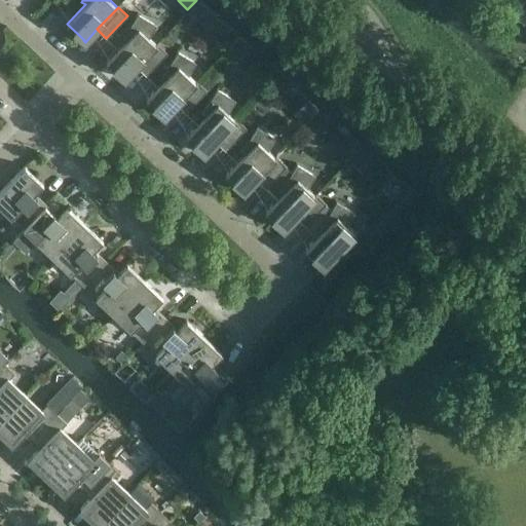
[(193,7),(186,15),(194,24),(202,15),(193,7)]
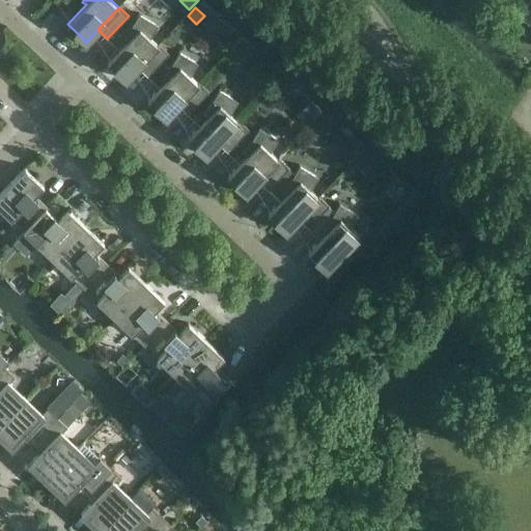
[(126,43),(107,62),(124,78),(124,79),(126,80),(138,66),(159,46),(159,45),(158,44),(149,36),(156,26),(139,16),(140,15),(138,14),(122,39),(126,43)]
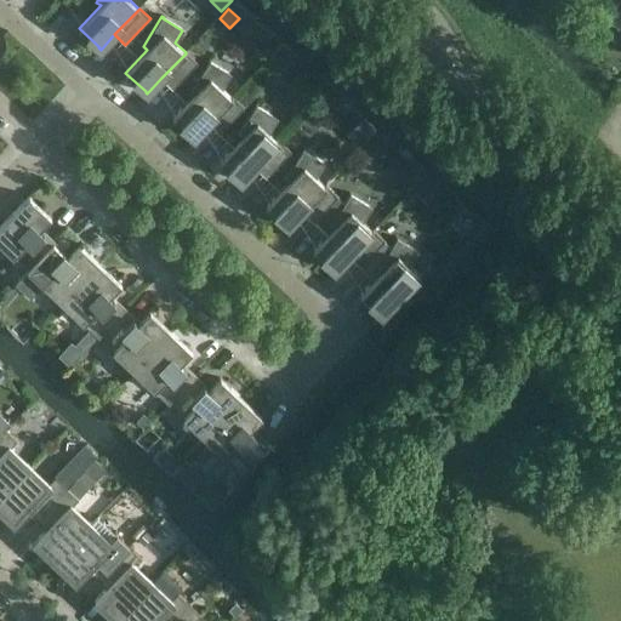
[(186,53),(161,78),(172,89),(197,63),(186,53)]
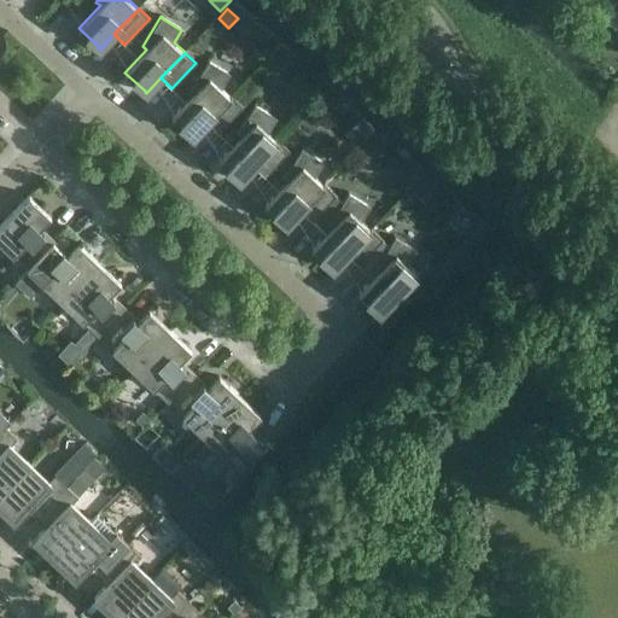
[(193,93),(172,116),(192,135),(192,136),(193,138),(208,122),(232,97),(231,97),(231,95),(221,86),(228,74),(209,63),(209,60),(208,59),(190,91),(193,93)]
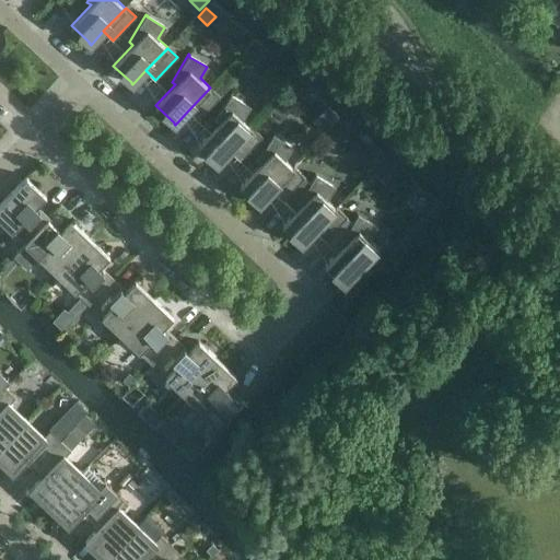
[(210,88),(188,111),(198,120),(220,97),(210,88)]
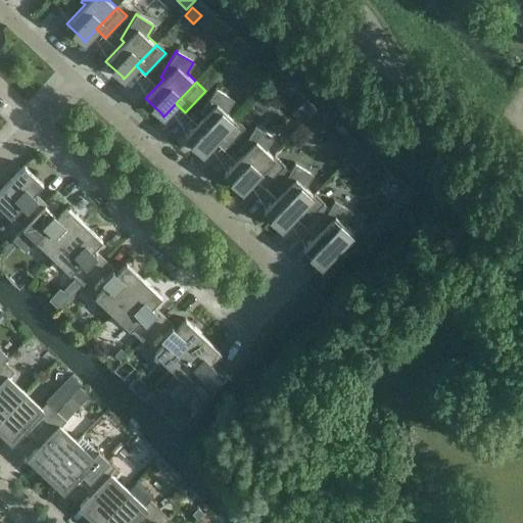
[(203,116),(185,136),(202,152),(201,152),(202,153),(203,153),(215,141),(236,120),(235,119),(226,110),(232,100),(216,90),(217,89),(215,88),(199,113),(203,116)]
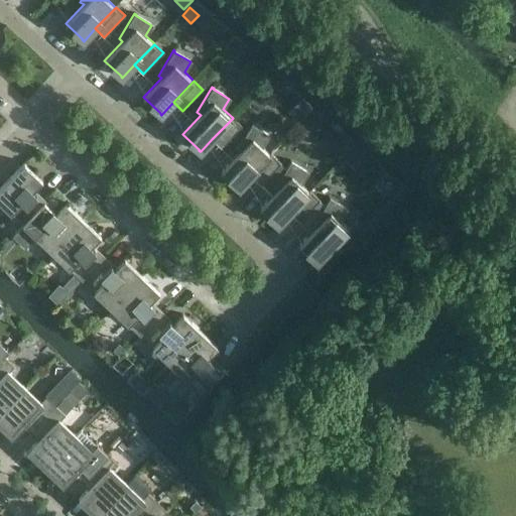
[(257,95),(247,105),(256,114),(263,107),(263,101),(257,95)]
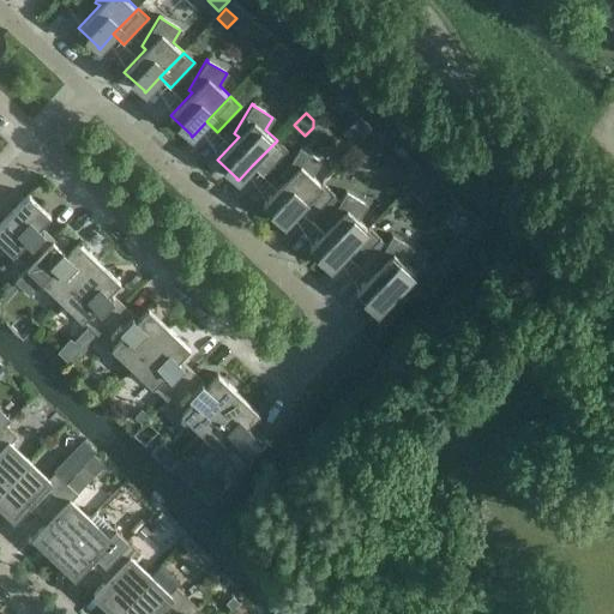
[(367,162),(385,143),(374,131),(355,151),(367,162)]
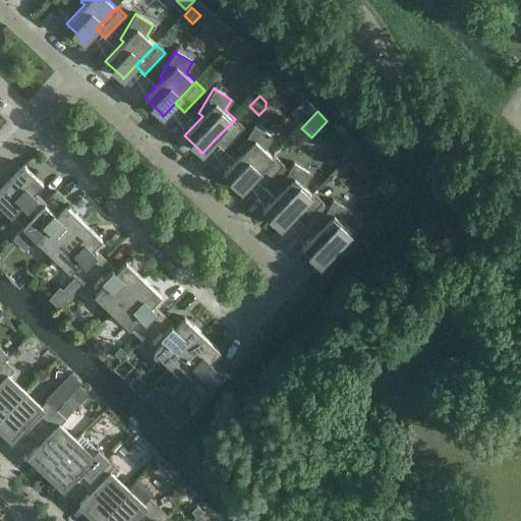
[(235,119),(214,140),(223,149),(243,127),(235,119)]
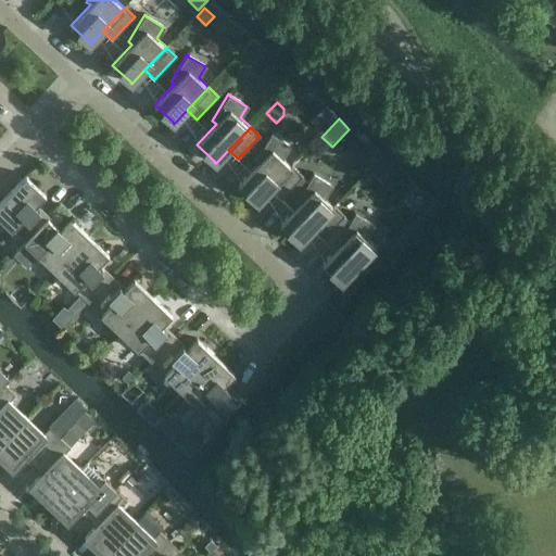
[(258,163),(239,184),(256,201),(256,202),(257,202),(257,203),(270,190),(292,166),(291,166),(282,158),(289,147),(272,136),(272,135),(270,134),(254,161),(258,163)]
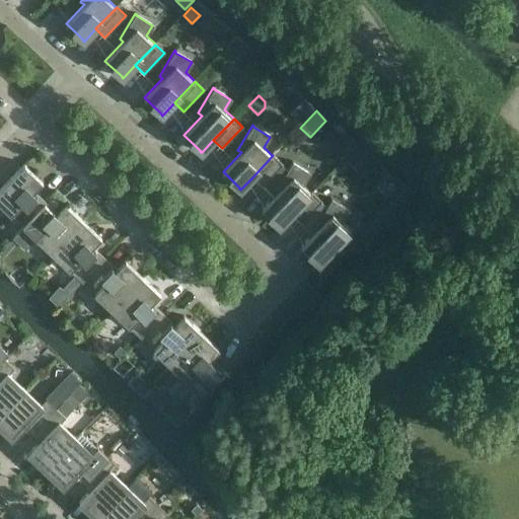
[(357,170),(369,157),(357,146),(345,159),(357,170)]
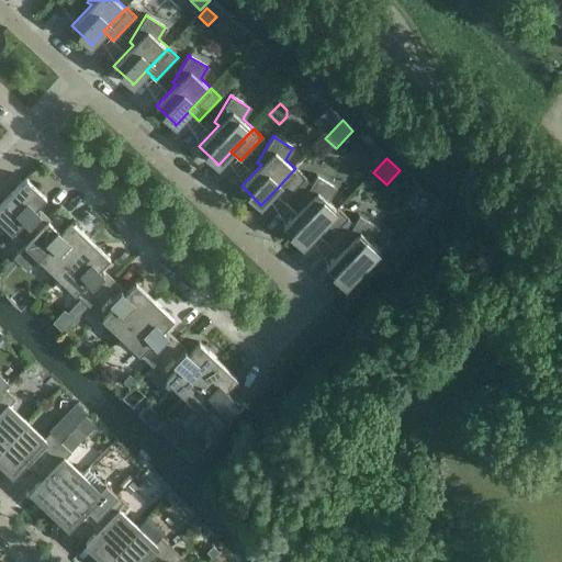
[(295,168),(273,192),(283,201),(295,213),(283,226),(302,244),(302,245),(303,245),(316,232),(337,208),(328,199),(334,188),(316,178),(317,176),(316,176),(311,183),(305,178),(295,168)]
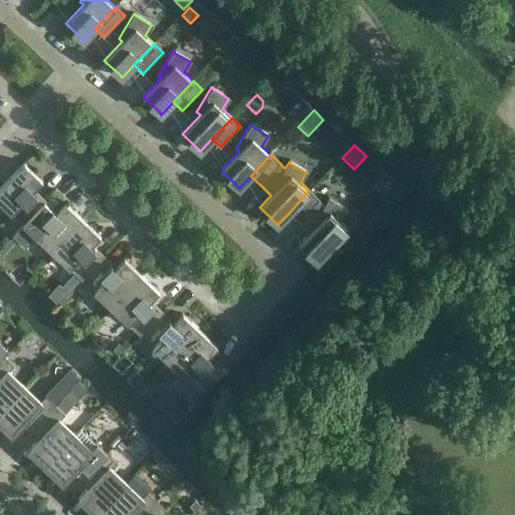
[(0,203),(23,225),(45,202),(32,189),(41,181),(25,165),(25,164),(24,163),(0,187),(0,203)]
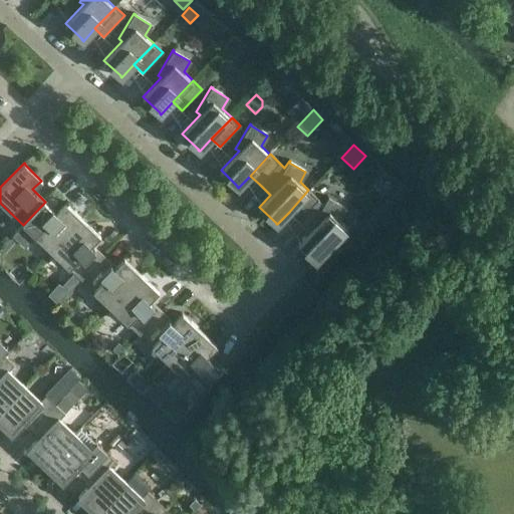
[(308,190),(289,212),(297,221),(309,232),(298,243),(315,259),(314,260),(316,261),(347,228),(338,219),(344,209),(328,199),(329,198),(327,197),(323,205),(318,199),(308,190)]
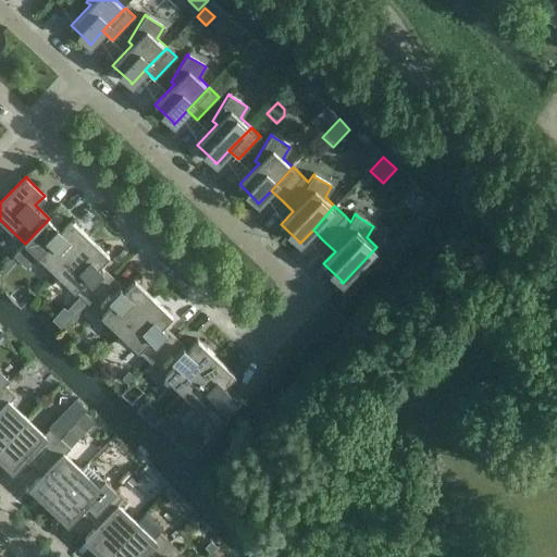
[(56,273),(89,237),(70,220),(60,230),(49,219),(25,244),(13,256),(26,268),(37,256),(56,273)]
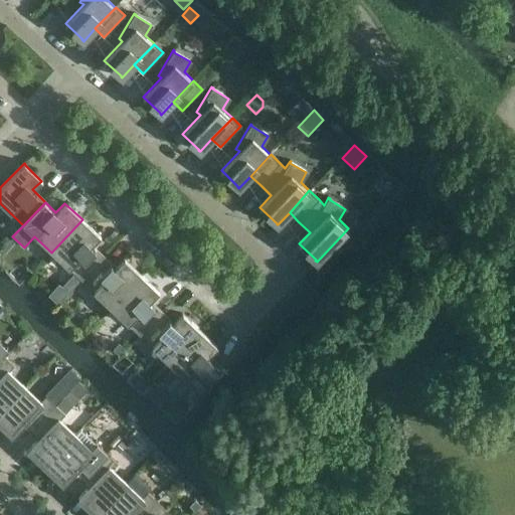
[(80,280),(103,256),(91,245),(100,236),(82,219),(51,252),(73,273),(79,280),(80,280)]
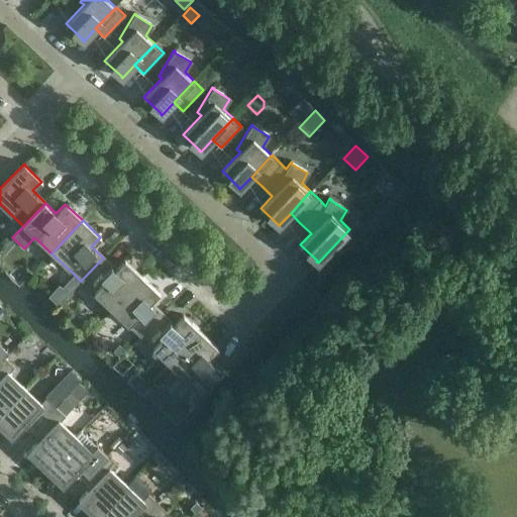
[(110,309),(141,276),(124,260),(115,269),(103,257),(81,281),(110,309)]
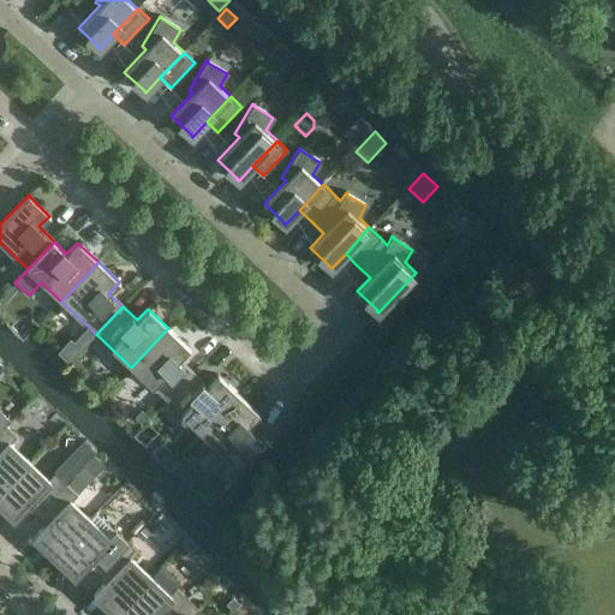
[(88,326),(72,341),(81,350),(95,334),(88,326)]
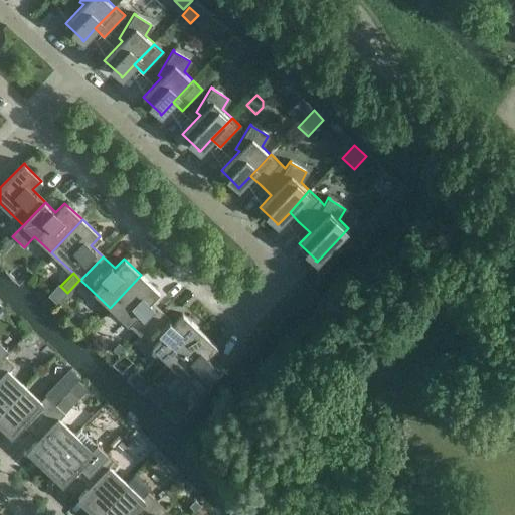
[(139,336),(161,312),(150,301),(159,292),(141,275),(110,308),(139,336)]
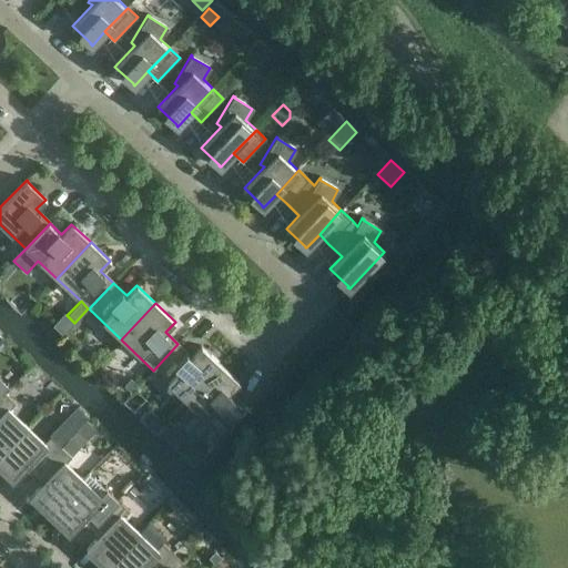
[(0,348),(4,353),(10,346),(2,340),(0,341),(0,348)]
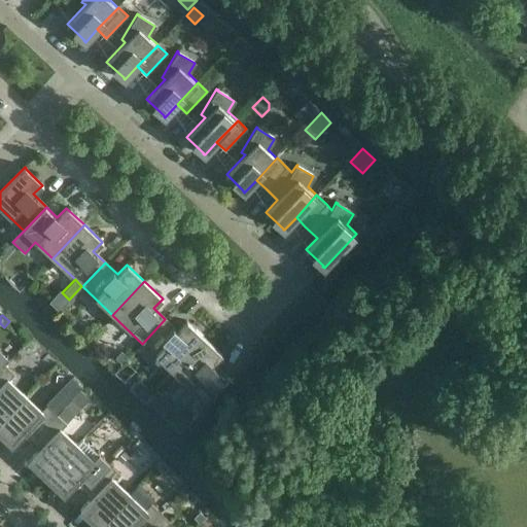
[(172,372),(204,338),(186,321),(177,330),(165,319),(142,344),(172,372)]
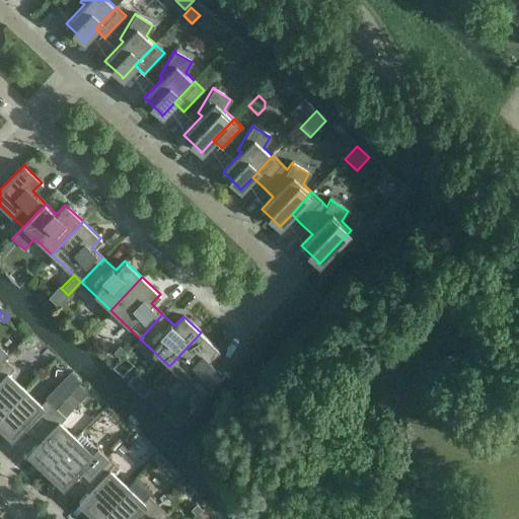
[(86,321),(79,327),(86,334),(92,327),(86,321)]
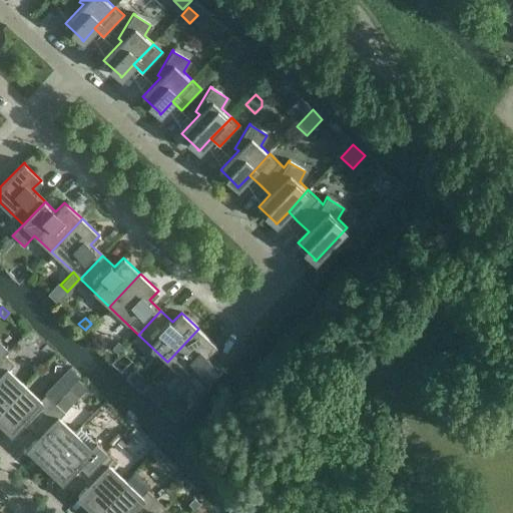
[(198,329),(167,362),(197,391),(220,366),(208,354),(216,346),(198,329)]
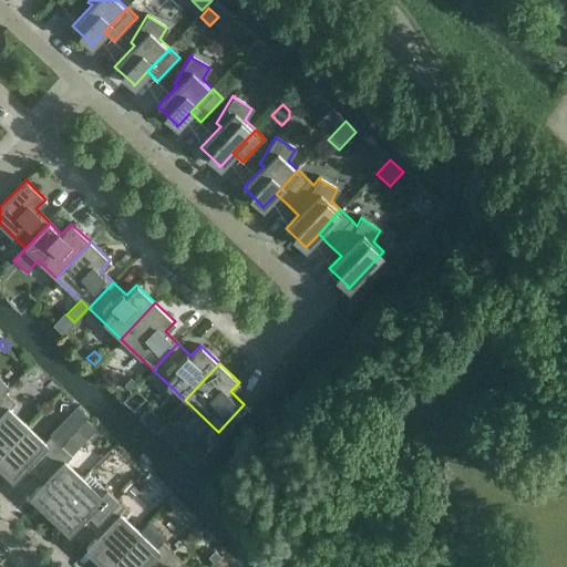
[(130,378),(123,384),(131,391),(137,384),(130,378)]
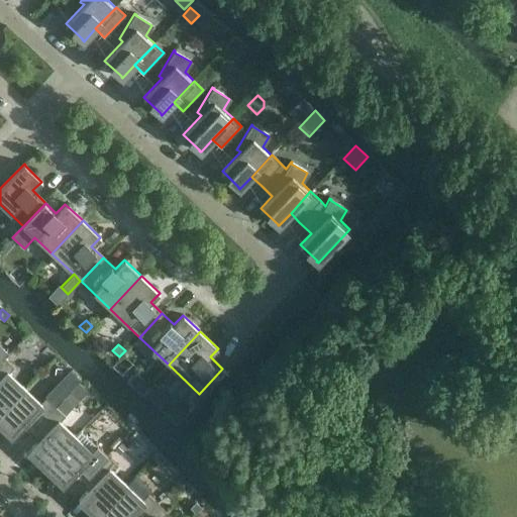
[(0,413),(24,388),(8,373),(14,367),(4,357),(0,362),(0,413)]
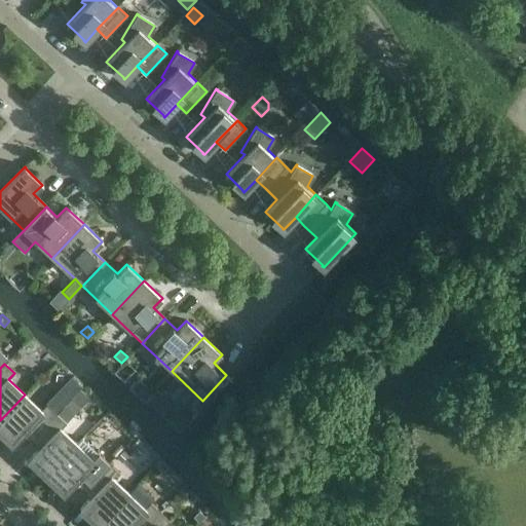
[(46,403),(55,412),(80,386),(71,377),(46,403)]
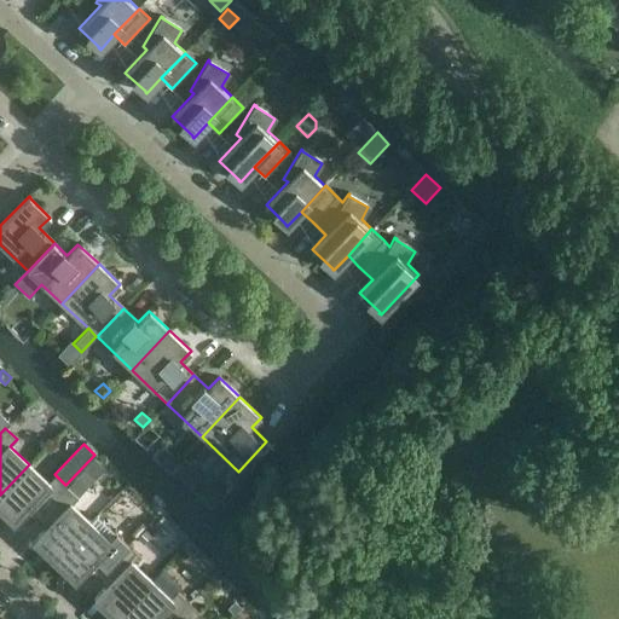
[(161,445),(151,456),(168,472),(179,461),(161,445)]
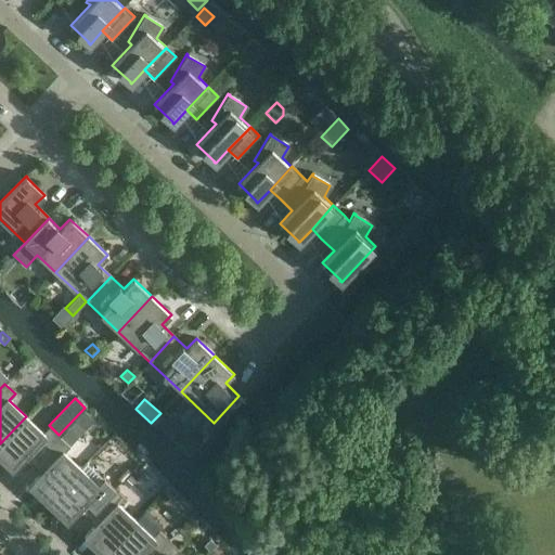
[(169,436),(179,425),(165,412),(155,423),(169,436)]
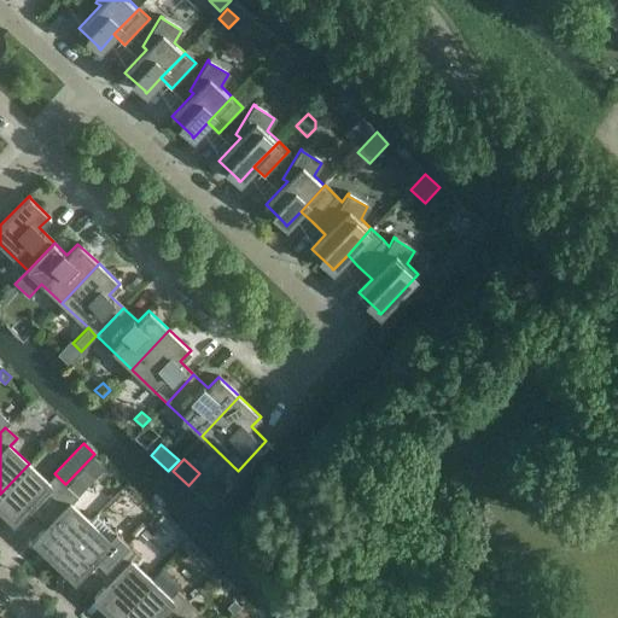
[(66,485),(65,485),(54,474),(48,482),(29,464),(0,494),(0,508),(13,522),(35,499),(45,508),(66,485)]
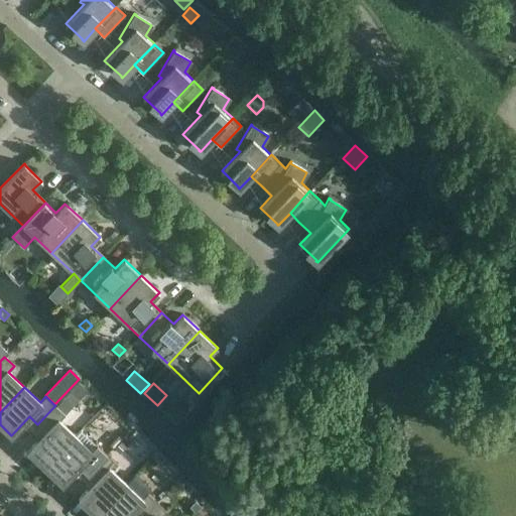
[(44,468),(76,435),(59,420),(65,415),(79,399),(70,391),(54,405),(55,405),(37,424),(45,432),(27,450),(44,468)]
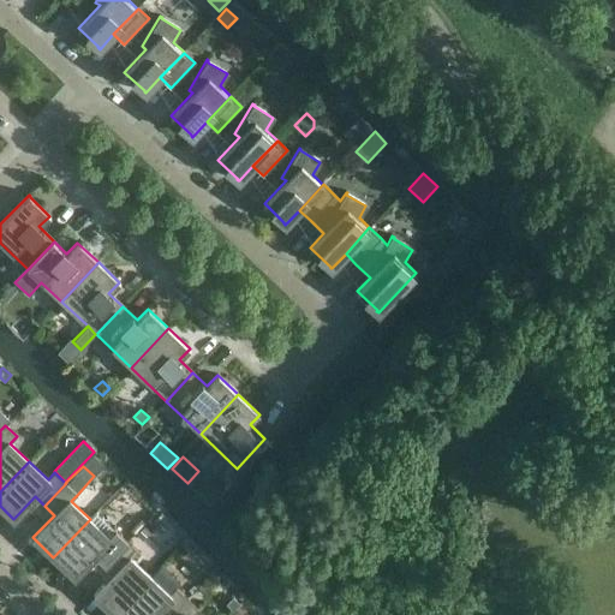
[(106,563),(126,541),(115,530),(108,537),(90,519),(53,557),(75,577),(96,554),(106,563)]
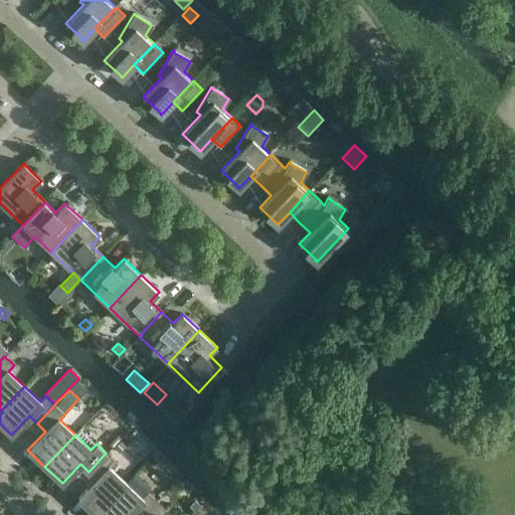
[(115,447),(113,448),(115,449),(118,453),(119,453),(124,448),(126,446),(121,441),(118,444),(115,447)]
